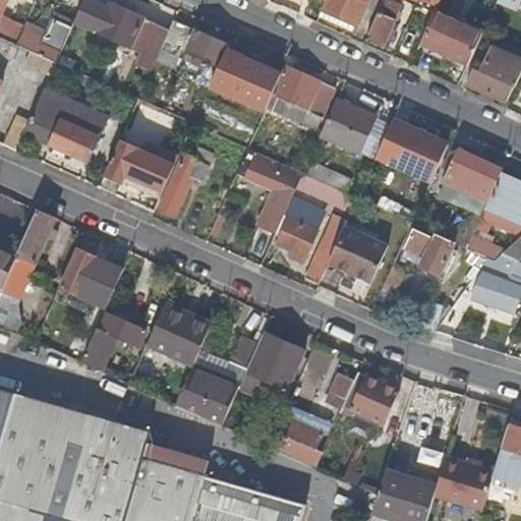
[(0,0),(0,37),(31,51),(57,62),(73,26),(55,18),(48,34),(44,38),(25,29),(25,30),(1,18),(8,0),(0,0)]
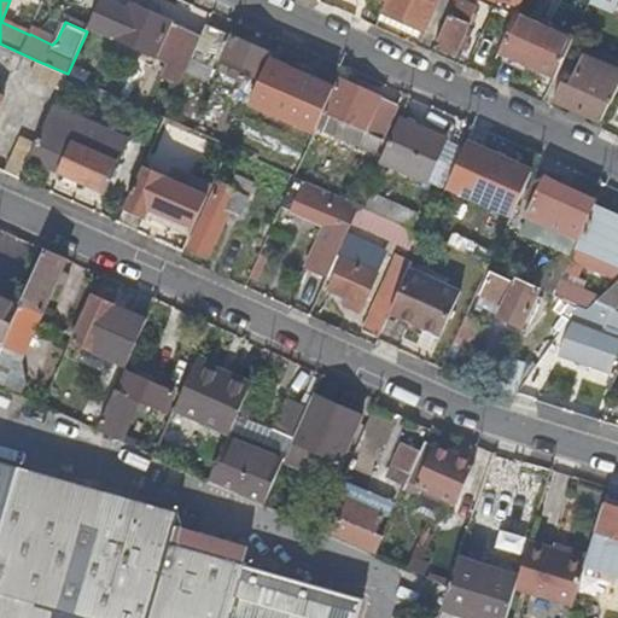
[(130,9),(110,0),(100,0),(91,25),(168,60),(162,75),(181,83),(192,58),(203,35),(133,3),(130,9)]
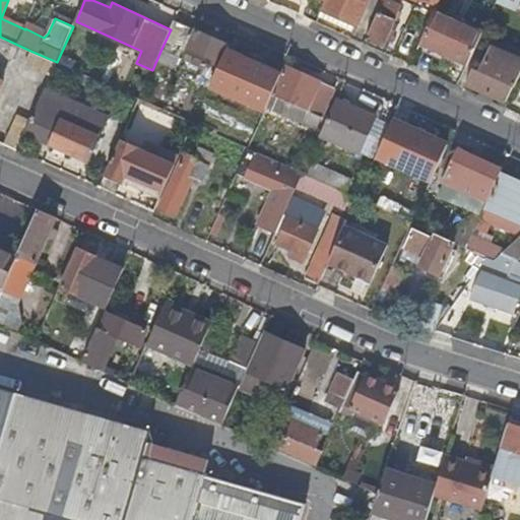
[(367,0),(324,0),(321,8),(321,9),(356,24),(367,0)]
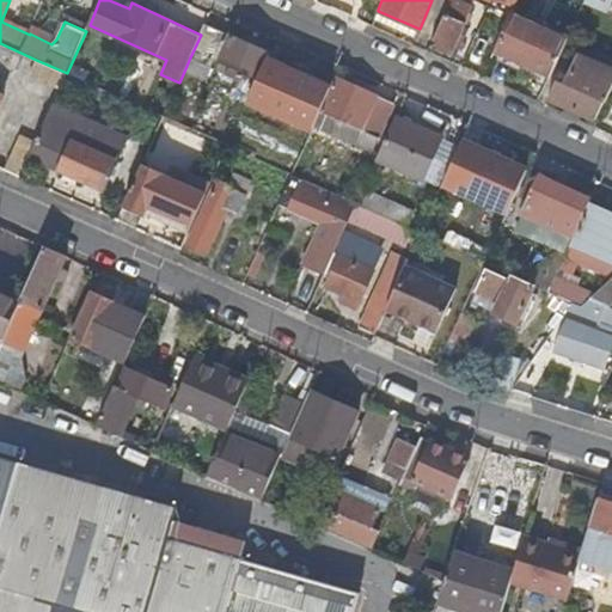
[(473,7),(457,0),(450,0),(445,14),(447,16),(433,48),(452,56),(457,46),(461,48),(466,37),(461,34),(473,7)]
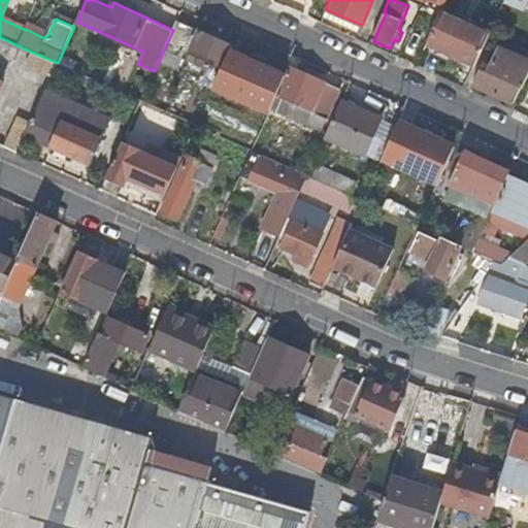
[(359,32),(362,25),(326,9),(323,15),(359,32)]
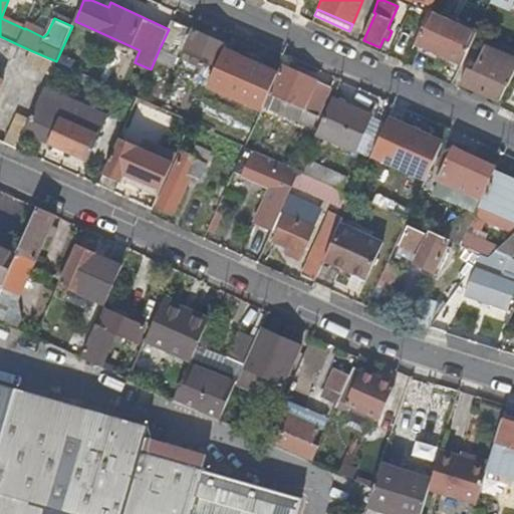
[(477,33),(430,12),(417,42),(463,63),(477,33)]
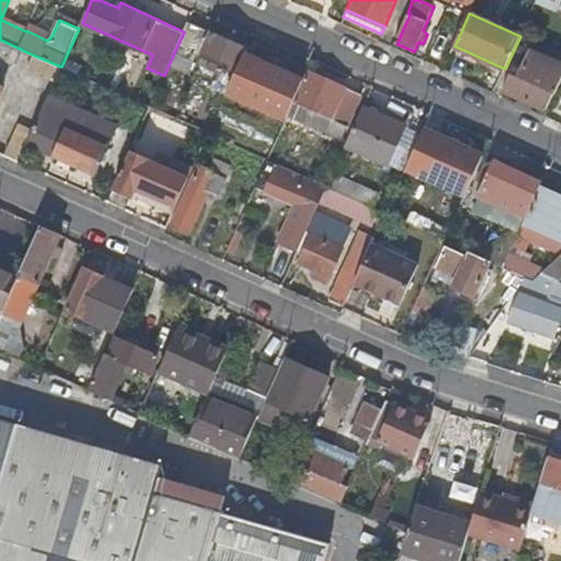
[(208,30),(189,21),(184,32),(174,53),(194,61),(208,30)]
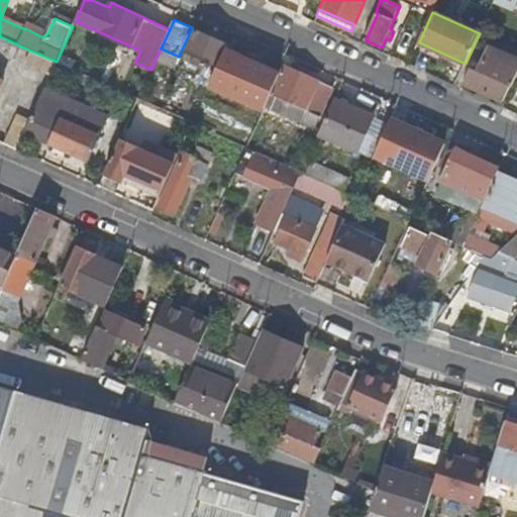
[(203,66),(216,72),(225,49),(228,43),(196,29),(189,46),(207,55),(203,66)]
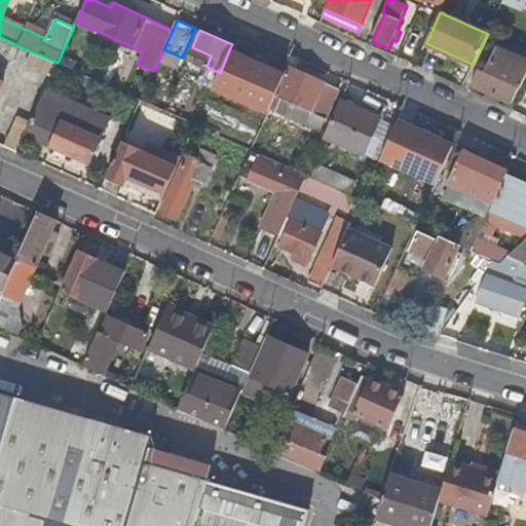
[(488,90),(485,97),(498,103),(501,96),(514,101),(525,74),(525,59),(496,45),(485,70),(479,68),(473,83),(488,90)]
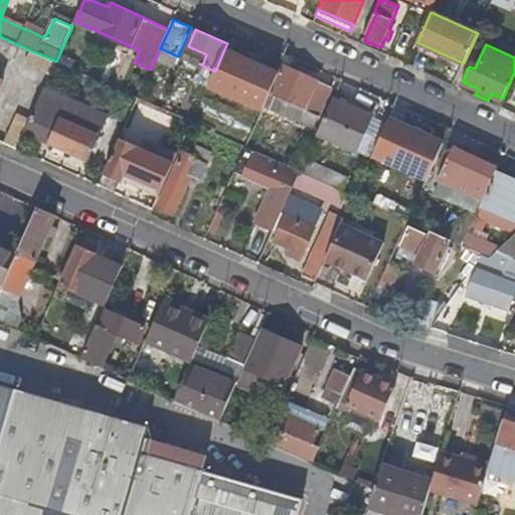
[(279,73),(224,49),(215,71),(209,83),(264,108),(270,92),(279,73)]
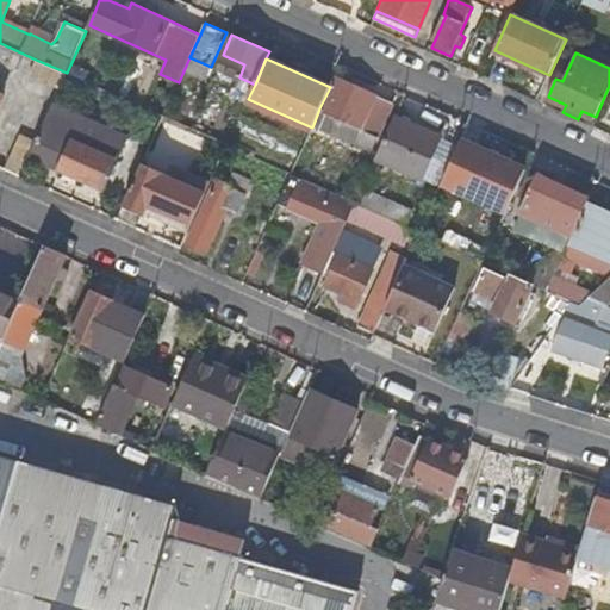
[(29,75),(60,89),(67,73),(36,60),(29,75)]
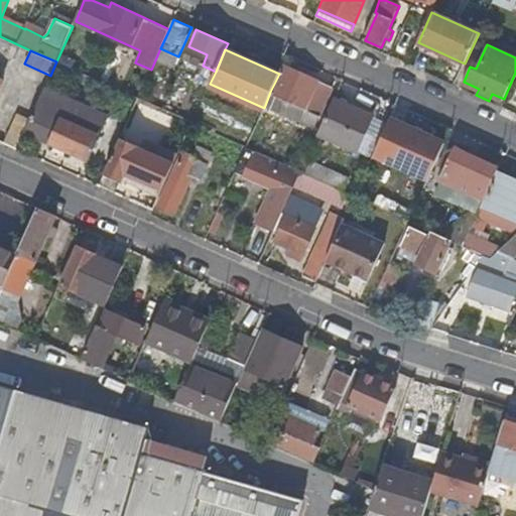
[(273,93),(270,92),(264,108),(313,130),(334,87),(285,65),(273,93)]
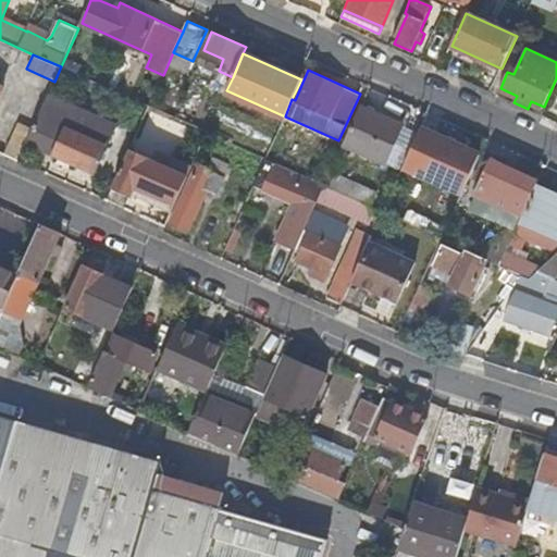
[(114,124),(49,95),(34,126),(31,135),(57,147),(53,152),(93,171),(114,124)]
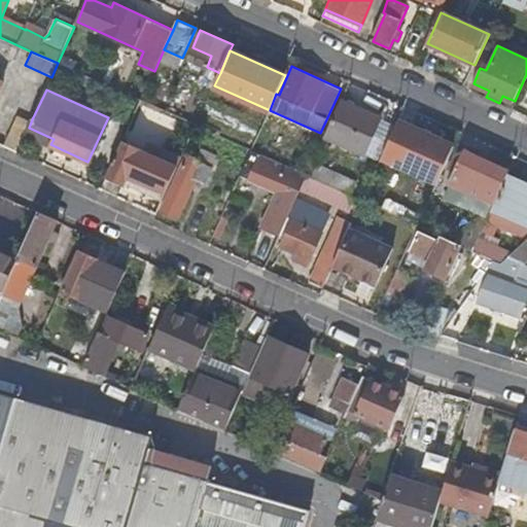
[(380,117),(341,100),(325,135),(364,153),(380,117)]
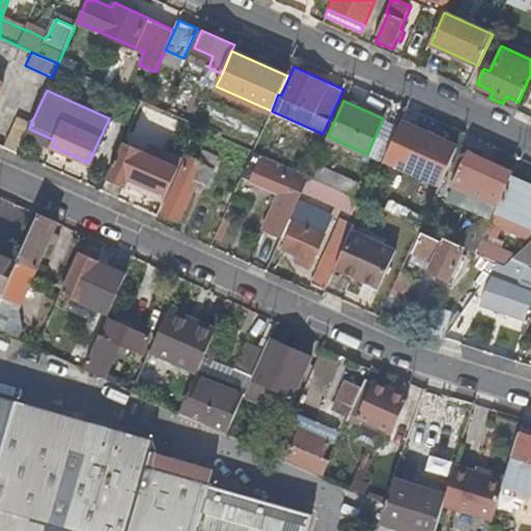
[(412,126),(419,111),(407,106),(386,152),(436,174),(449,142),(412,126)]
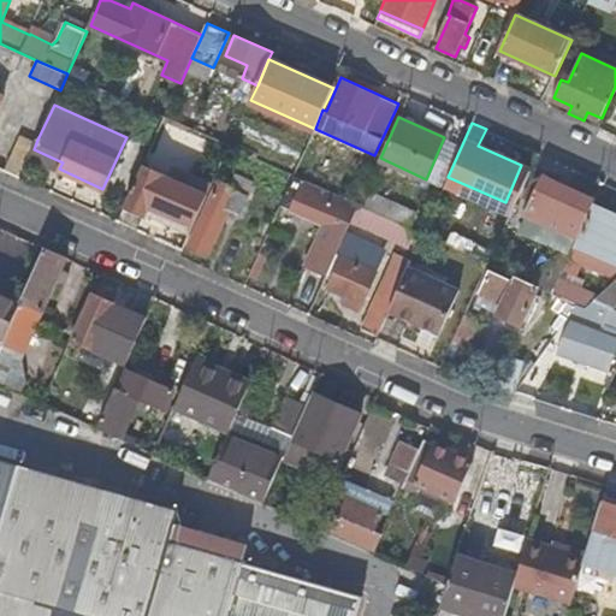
[(0,157),(0,159),(24,170),(30,155),(34,149),(37,140),(13,129),(0,157)]
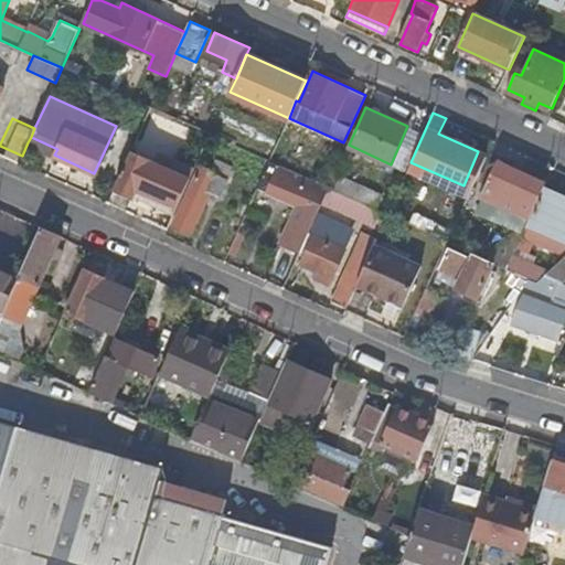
[(57,149),(31,137),(28,142),(54,155),(57,149)]
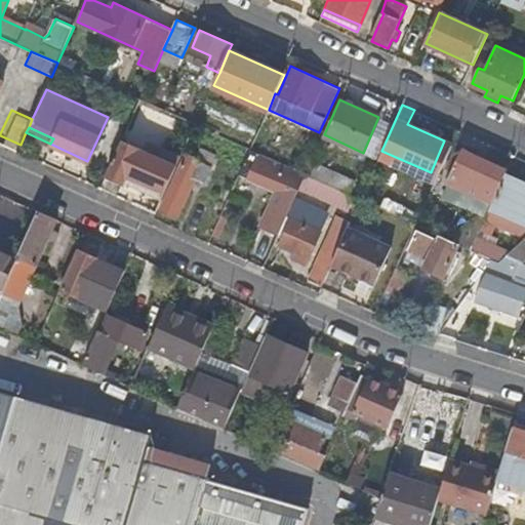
[(154,155),(122,142),(107,174),(124,182),(127,175),(142,182),(154,155)]
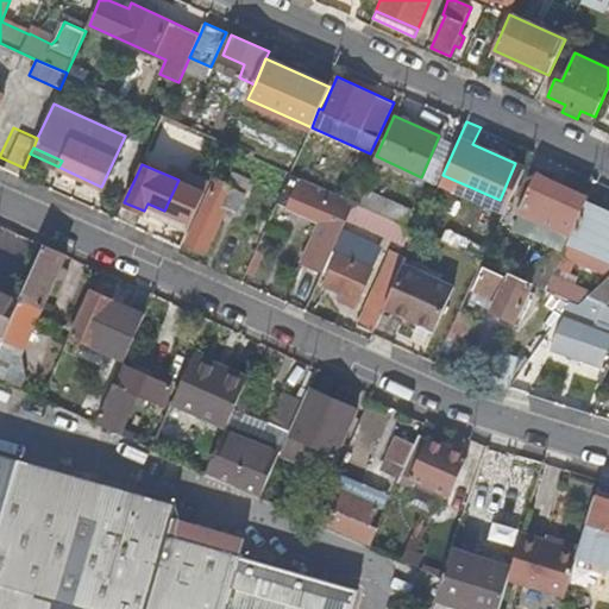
[(521,209),(572,234),(588,201),(590,195),(538,171),(521,209)]
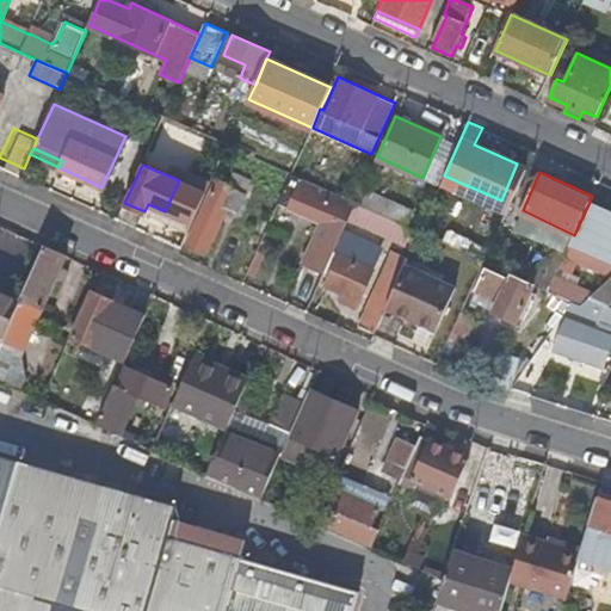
[(189,245),(205,253),(226,208),(238,213),(253,180),(238,173),(232,186),(217,180),(189,245)]
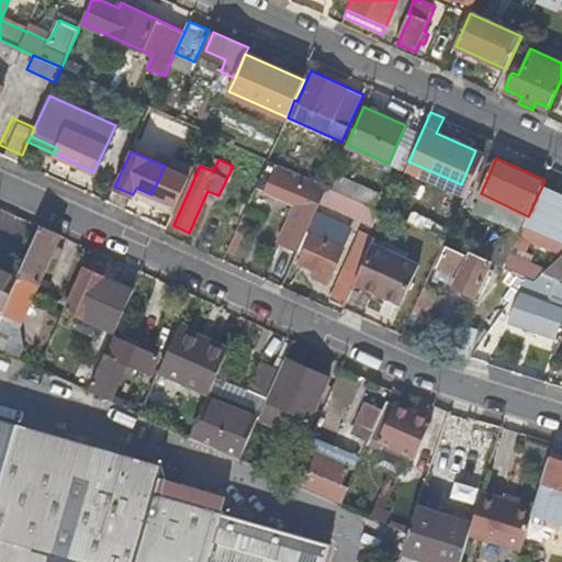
[(304,206),(316,212),(322,200),(327,187),(269,160),(257,186),(267,190),(266,191),(303,208),(304,206)]
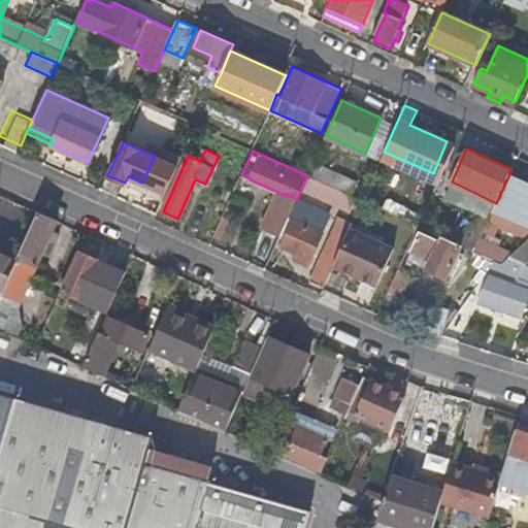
[(527,183),(509,174),(496,203),(493,209),(527,225),(527,183)]
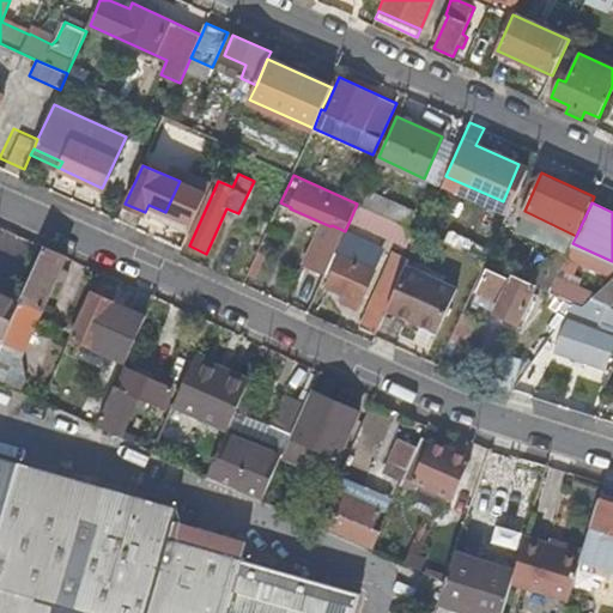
[(351,218),(416,246),(422,232),(357,204),(351,218)]
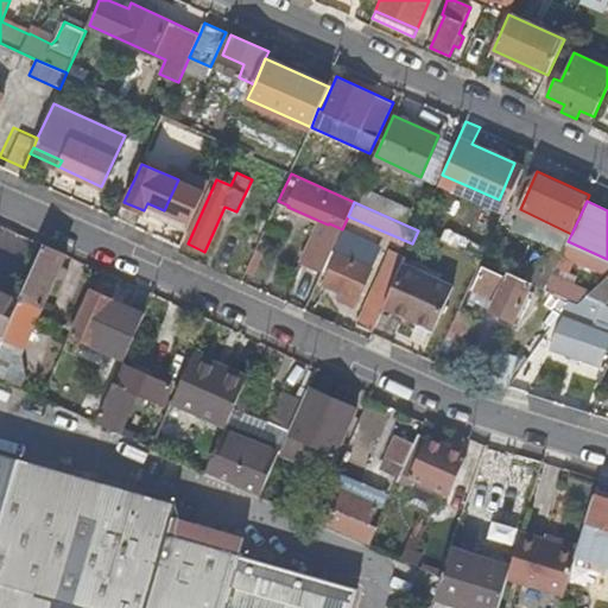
[(441,208),(430,203),(418,230),(482,259),(489,245),(435,221),(441,208)]
